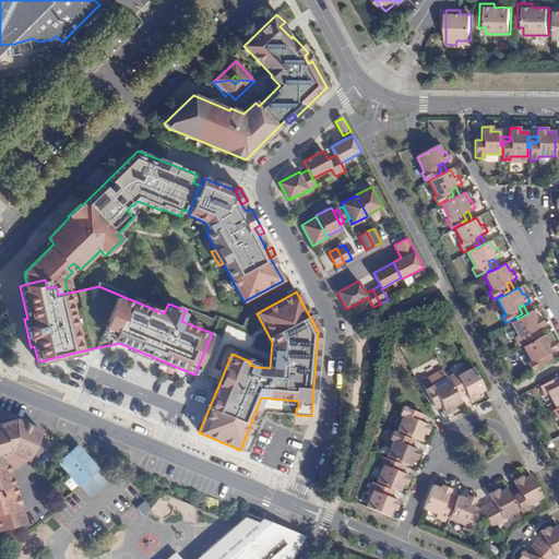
[(536,319),(532,311),(527,313),(518,319),(509,323),(518,339),(514,341),(519,347),(530,342),(535,339),(532,332),(536,330),(543,325),(539,318),(536,319)]
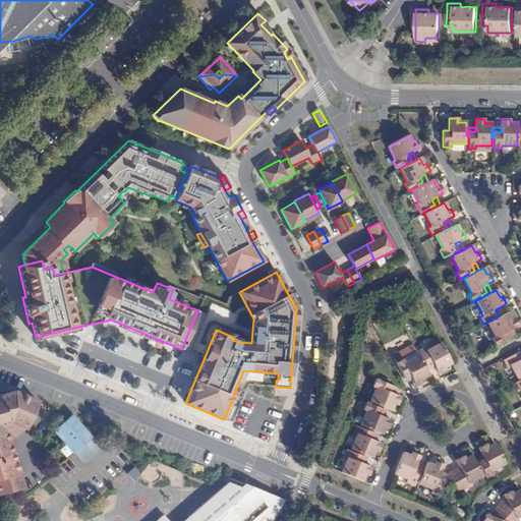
[(494,320),(504,314),(500,307),(496,309),(499,315),(494,319),(494,320)]
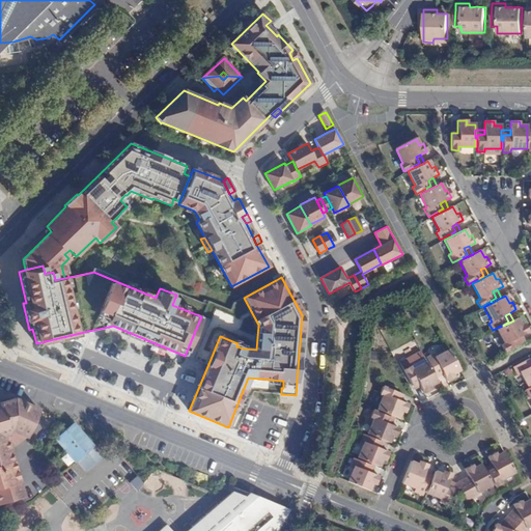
[(201,316),(185,356),(193,359),(208,319),(201,316)]
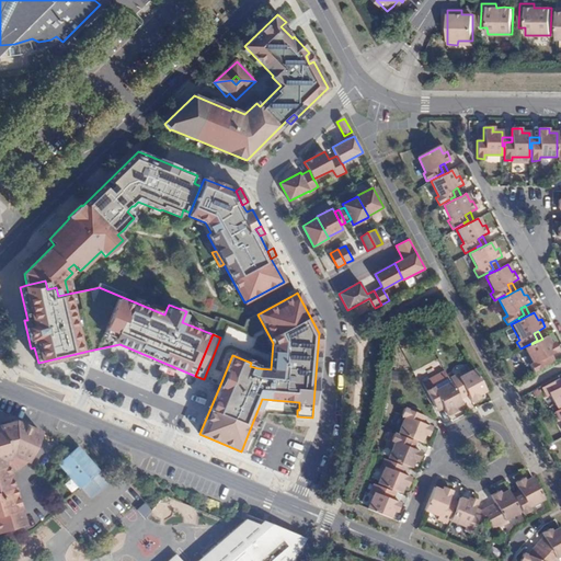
[(550,344),(547,336),(542,339),(531,344),(524,348),(533,364),(529,366),(534,371),(550,364),(547,357),(551,355),(557,352),(553,343),(550,344)]
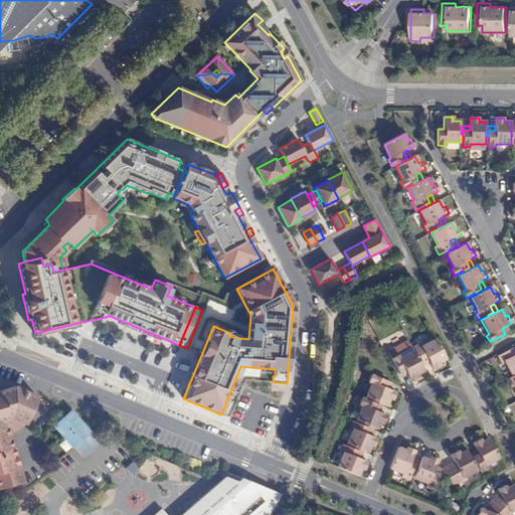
[(447,360),(436,339),(421,346),(420,343),(413,347),(419,358),(421,362),(427,360),(430,363),(433,370),(441,366),(440,364),(447,360)]
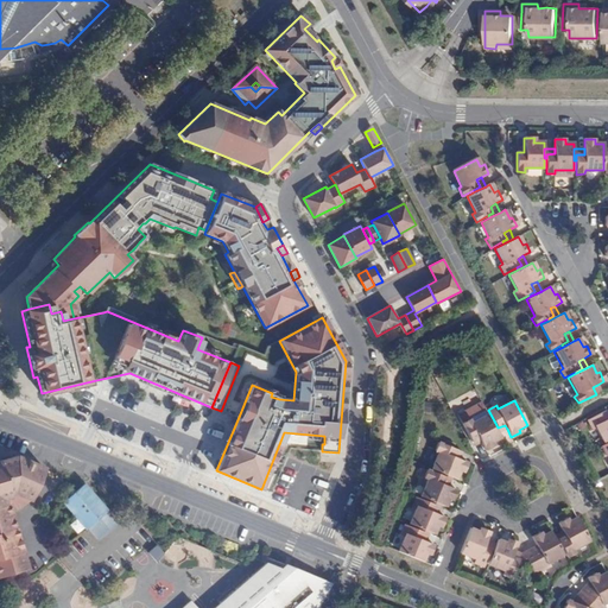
[(607,417),(605,412),(588,420),(591,429),(595,428),(603,443),(607,439),(607,417)]
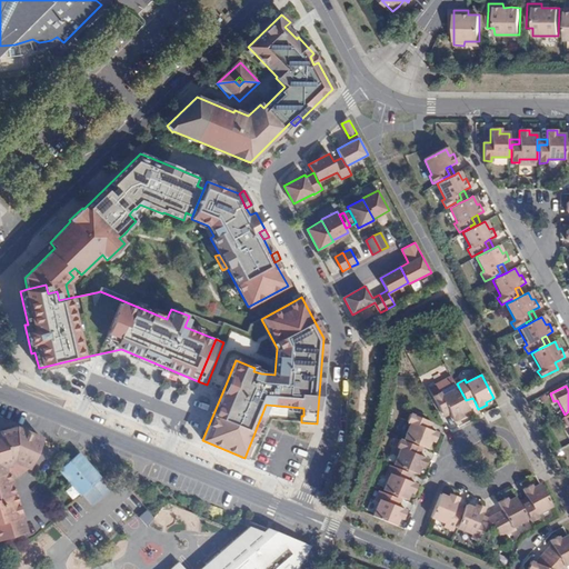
[(461,397),(457,388),(441,396),(439,393),(432,397),(440,413),(447,410),(449,415),(453,423),(462,419),(460,416),(469,410),(466,405),(461,397)]
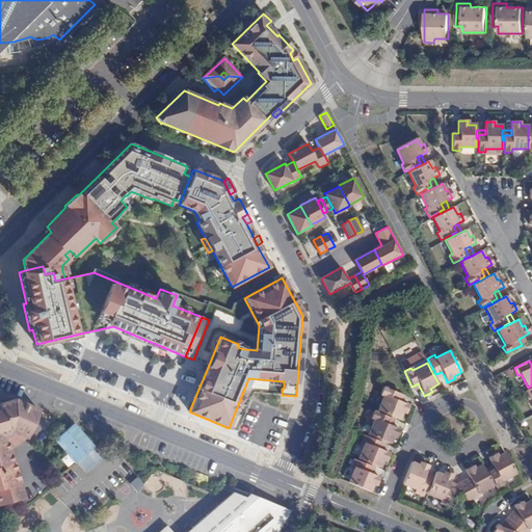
[(435,374),(433,370),(431,371),(435,378),(444,375),(442,372),(435,374)]
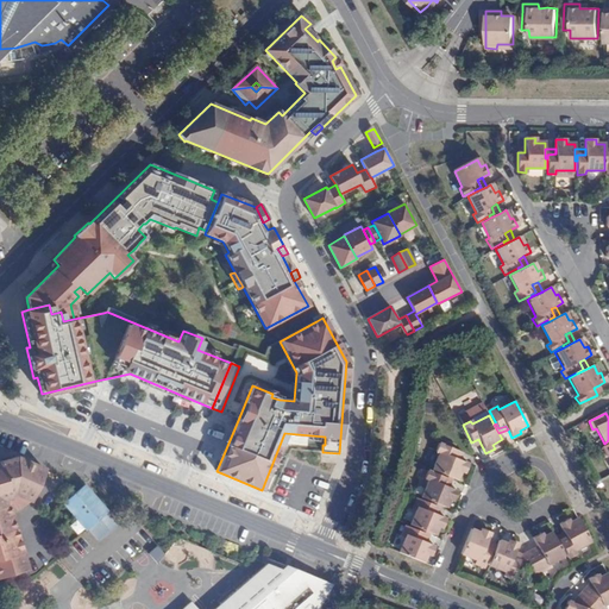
[(452,478),(458,481),(460,472),(465,473),(469,465),(459,462),(454,459),(457,452),(438,444),(435,452),(439,453),(432,470),(443,473),(452,478)]
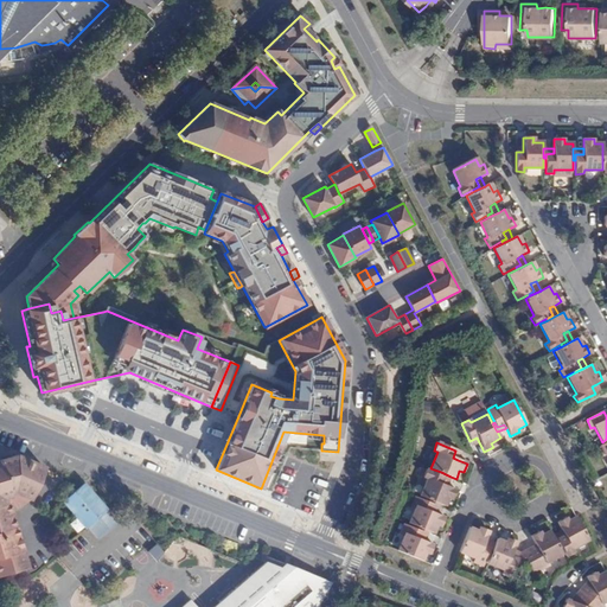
[(17,457),(0,460),(0,575),(26,568),(10,511),(19,509),(29,499),(44,467),(17,457)]
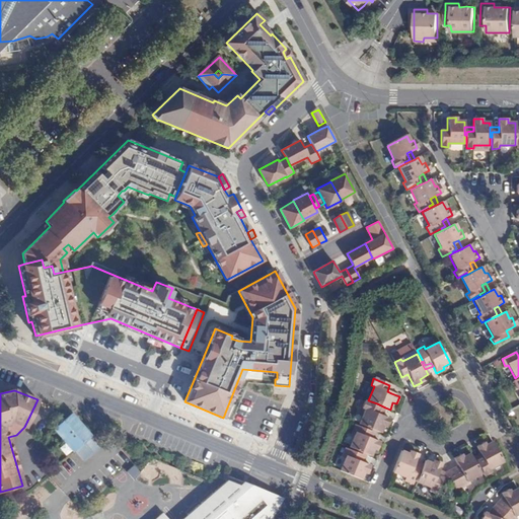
[(376,431),(380,433),(383,426),(386,427),(389,420),(382,416),(378,415),(380,409),(375,406),(364,401),(360,410),(365,412),(360,424),(367,427),(376,431)]
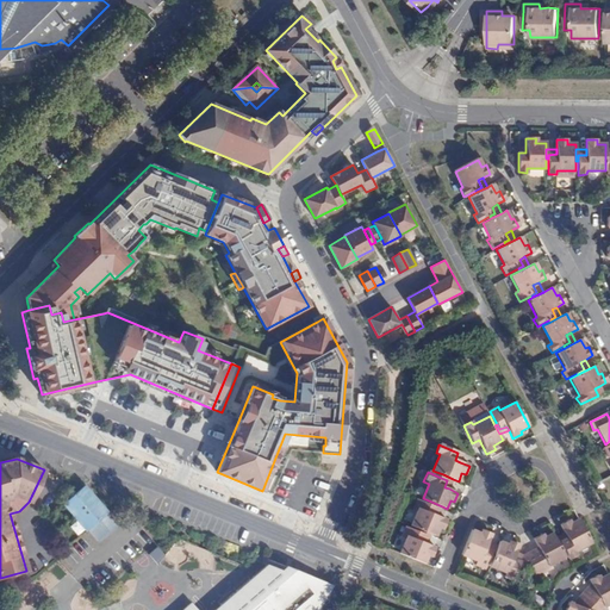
[(444,487),(449,489),(453,479),(443,474),(441,478),(447,480),(444,487)]
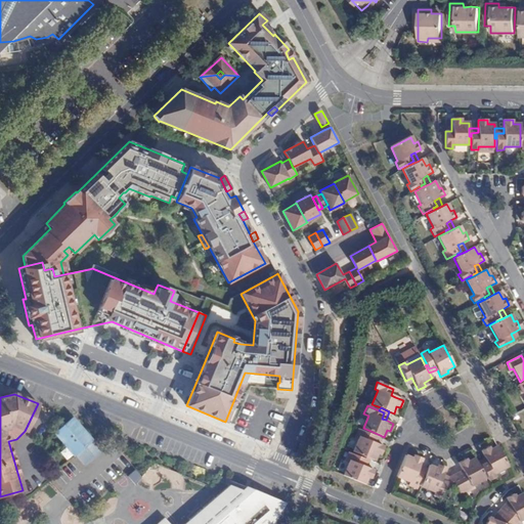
[(71,418),(52,434),(73,457),(74,455),(77,459),(83,467),(99,452),(90,442),(91,442),(71,418)]
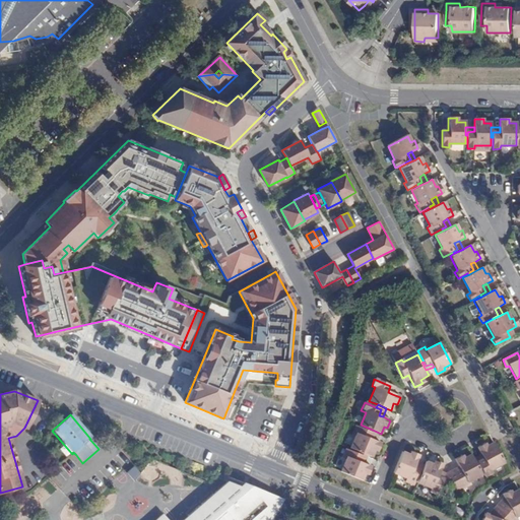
[(367,455),(372,457),(375,450),(378,451),(381,444),(374,440),(370,438),(372,433),(367,431),(354,426),(351,434),(355,436),(350,448),(359,452),(367,455)]
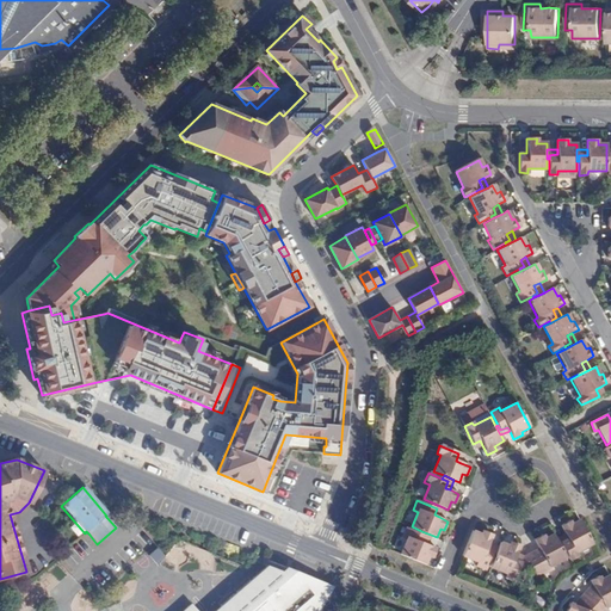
[(434,514),(439,517),(443,507),(432,503),(431,506),(437,508),(434,514)]
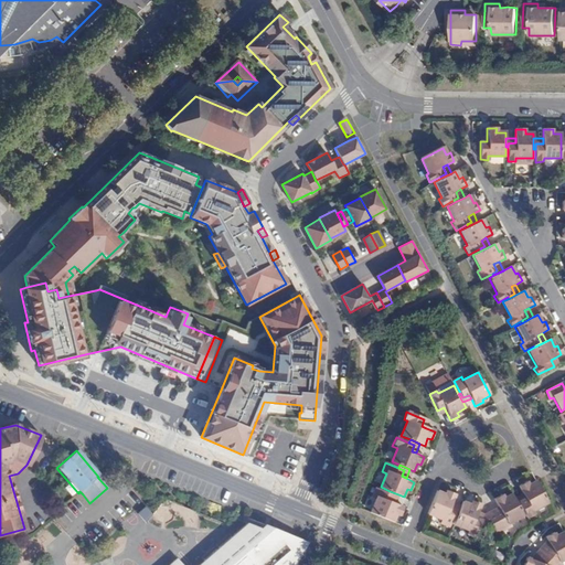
[(548,503),(536,480),(529,484),(526,481),(518,486),(522,494),(524,499),(518,502),(521,508),(526,519),(534,515),(532,511),(548,503)]
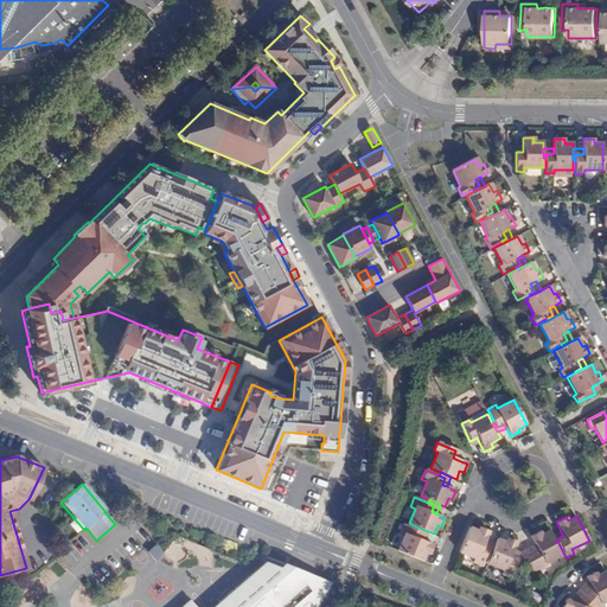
[(397,550),(422,561),(426,553),(430,554),(433,544),(425,541),(420,540),(422,532),(417,530),(403,524),(400,534),(403,535),(397,550)]
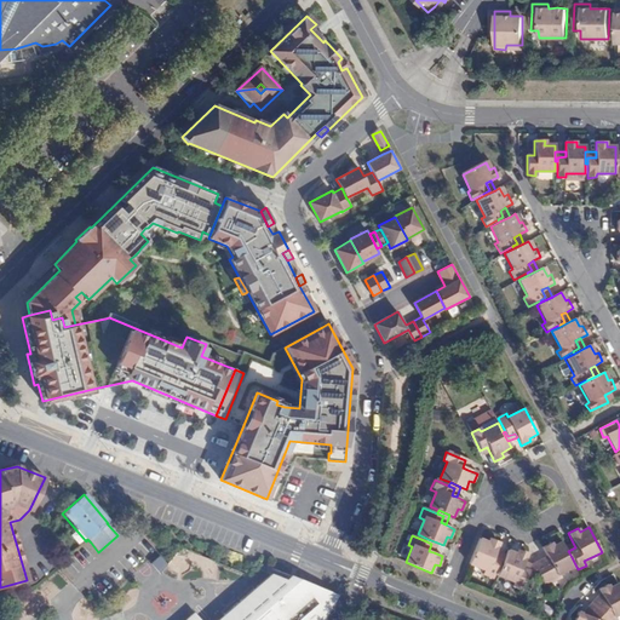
[(429,551),(434,552),(437,543),(428,539),(426,541),(431,544),(429,551)]
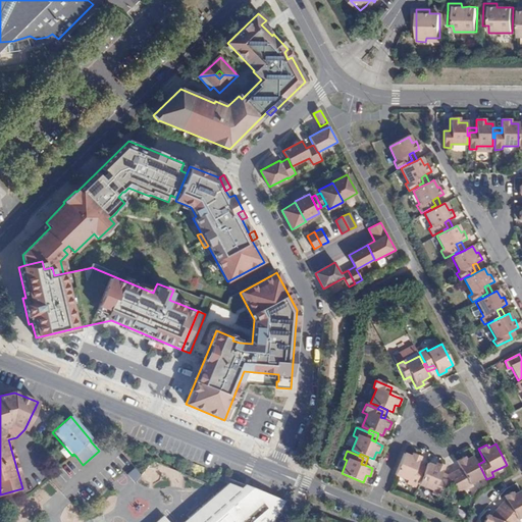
[(404,454),(395,475),(408,481),(407,484),(415,487),(421,471),(415,468),(417,465),(420,457),(413,454),(412,458),(404,454)]
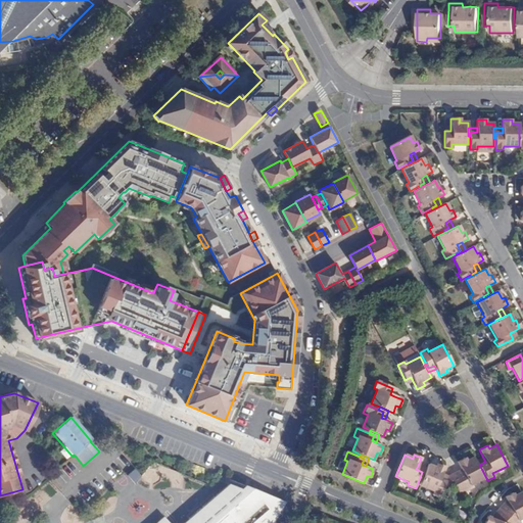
[(472,485),(485,478),(481,470),(476,462),(474,457),(466,461),(465,458),(458,461),(462,469),(463,473),(452,479),(455,485),(457,489),(460,494),(473,487),(472,485)]
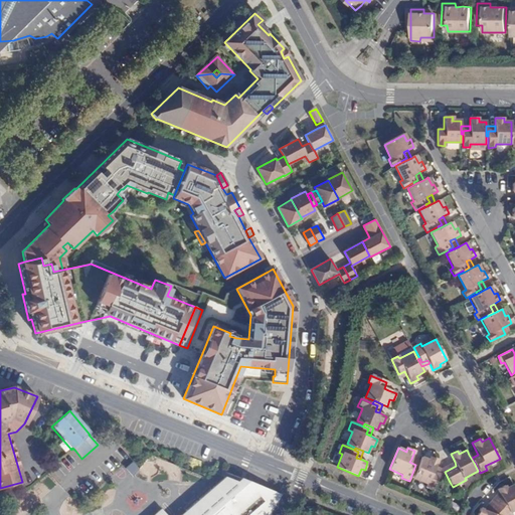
[(474,463),(475,463),(472,458),(478,455),(476,451),(469,455),(474,463)]
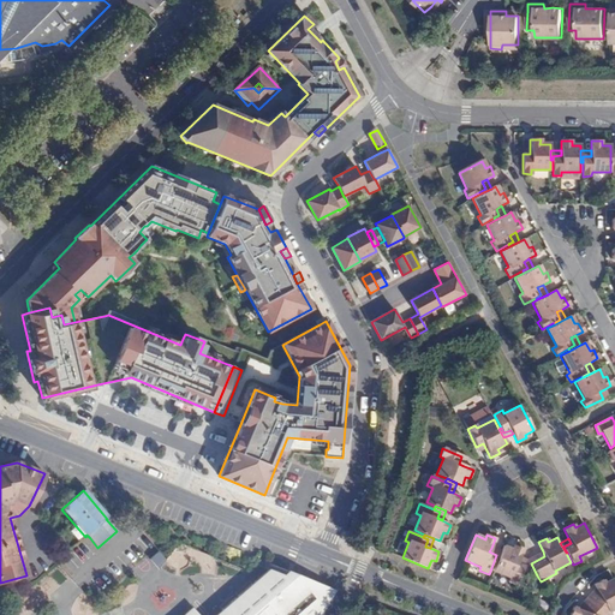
[(518,562),(520,557),(523,550),(513,545),(512,549),(503,547),(493,572),(511,579),(509,581),(517,585),(523,572),(525,566),(518,562)]
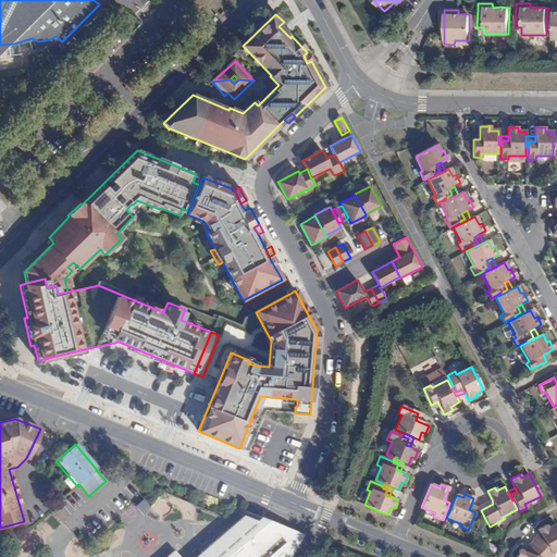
[(493,504),(492,499),(477,508),(471,505),(469,509),(475,512),(481,510),(493,504)]
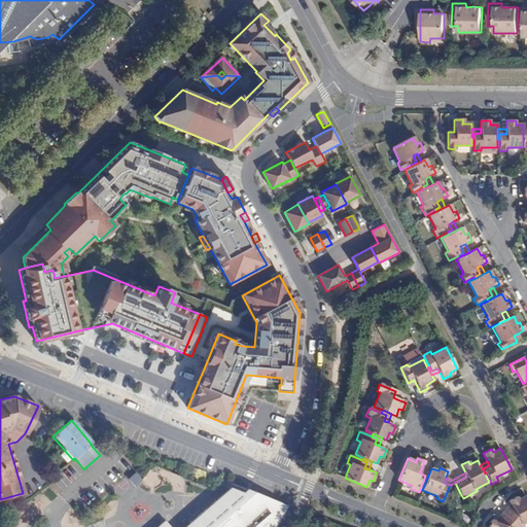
[(140,481),(134,473),(128,479),(135,488),(140,481)]
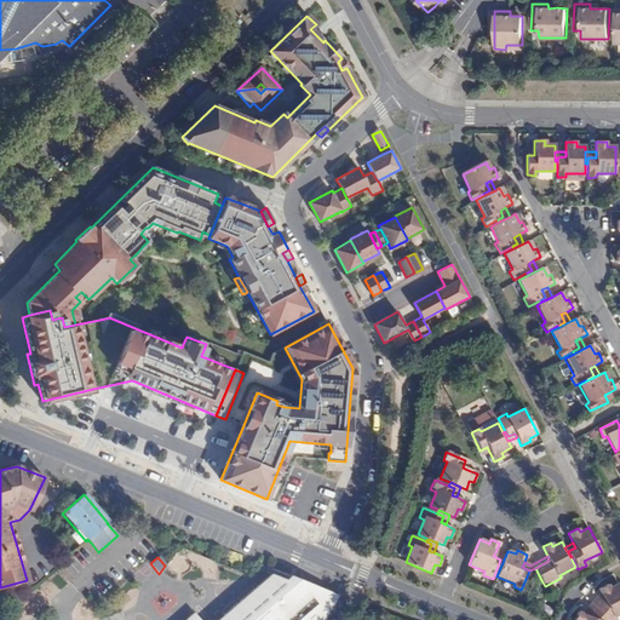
[(533,578),(539,575),(535,568),(529,570),(527,577),(533,578)]
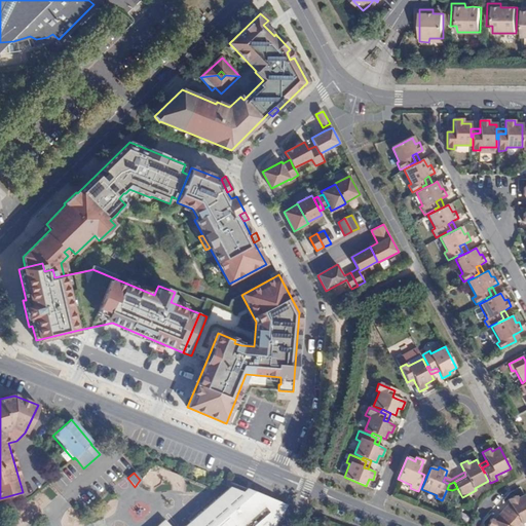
[(273,525),(286,505),(246,488),(241,492),(229,487),(224,492),(184,525),(166,525),(163,521),(157,525),(273,525)]
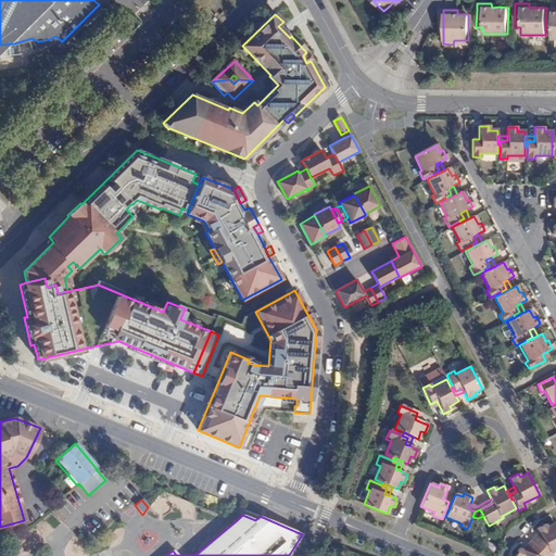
[(551,554),(555,550),(555,526),(553,520),(545,523),(547,528),(539,532),(551,554)]
